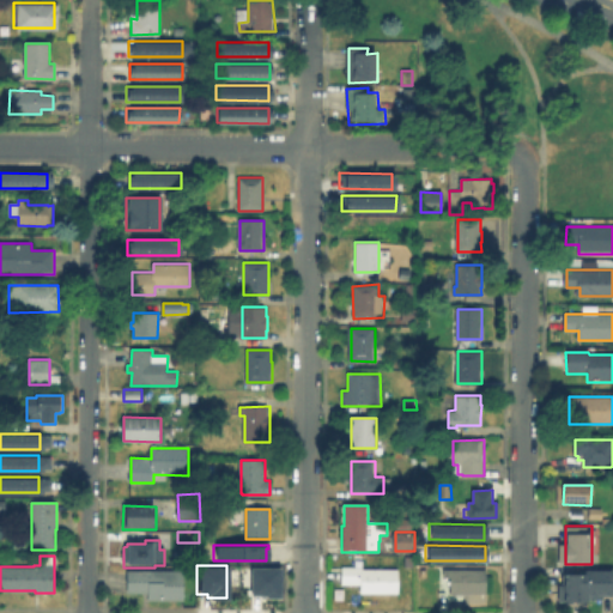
[(278,566),(278,596),(259,596),(259,595),(248,594),(248,565),(278,566)]
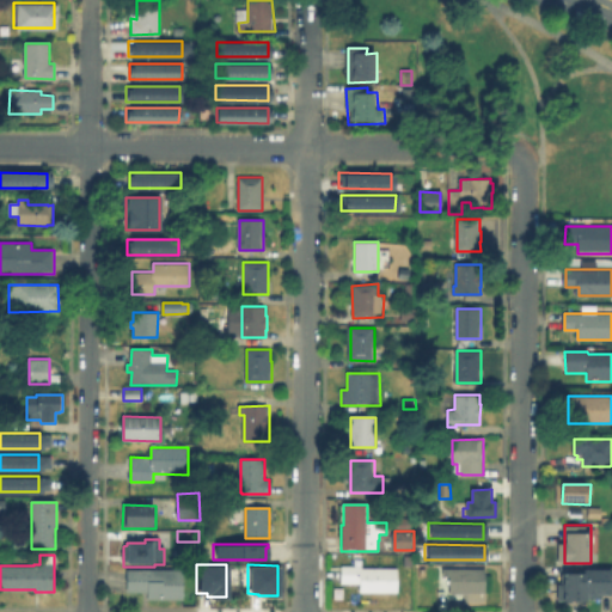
[(398,569),(398,593),(361,593),(361,583),(342,583),(342,567),(362,567),(362,568),(398,569)]
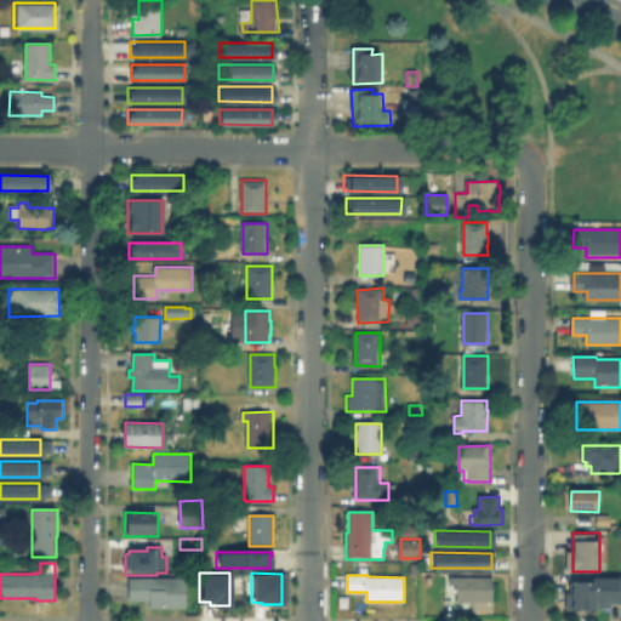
[(563,608),(563,575),(619,576),(619,608),(563,608)]
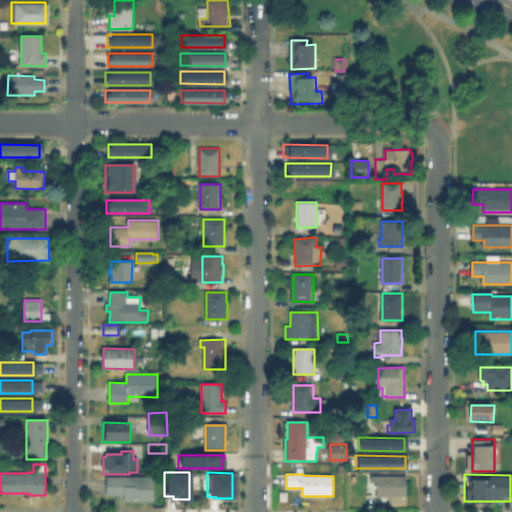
[(408,476),(408,496),(390,496),(390,497),(379,497),(379,496),(377,496),(378,483),(372,483),(373,476),(408,476)]
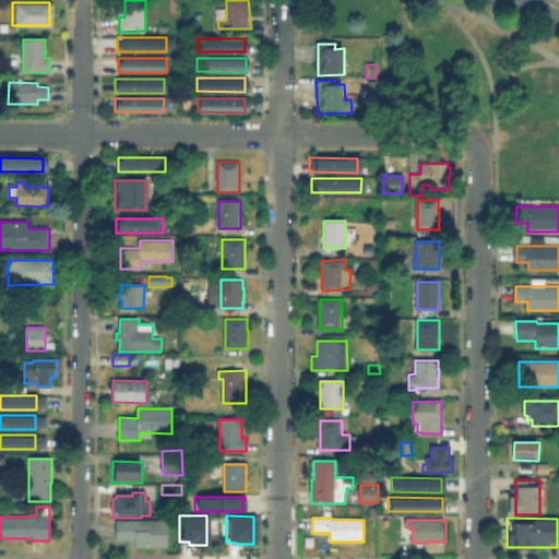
[(169,546),(135,547),(135,543),(117,543),(116,521),(168,521),(169,546)]
